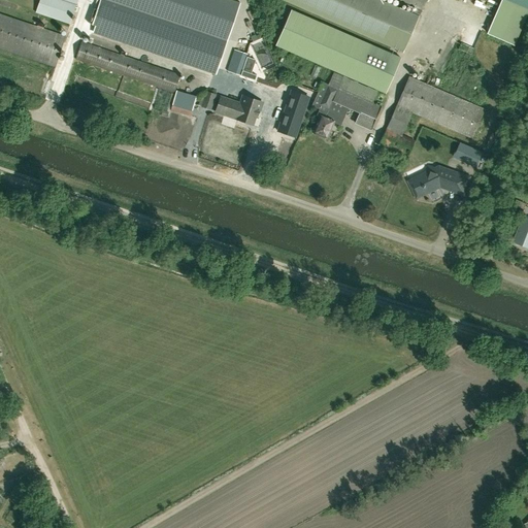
[(38,0),(35,12),(70,24),(77,0),(38,0)]
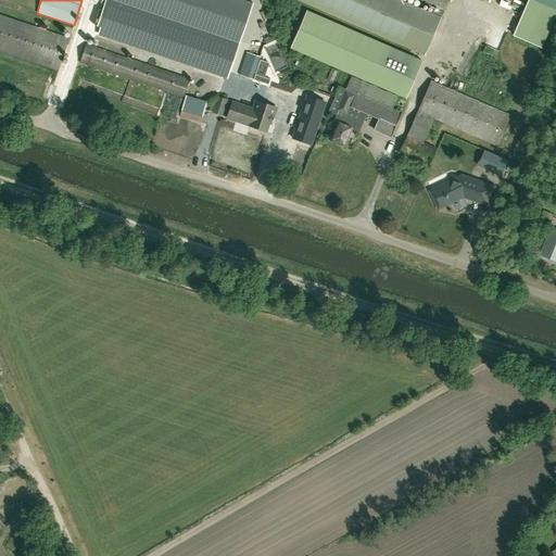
[(111,0),(239,43),(252,3),(242,0),(111,0)]
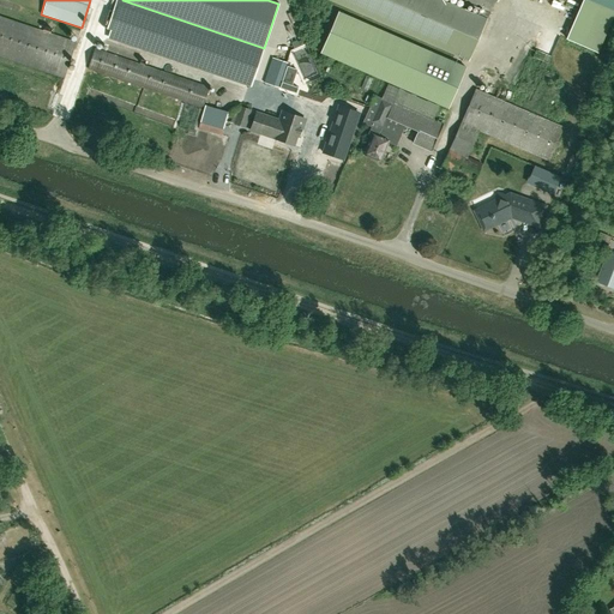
[(483,24),(493,0),(458,0),(477,8),(475,13),(444,0),(331,0),(468,60),(483,24)]
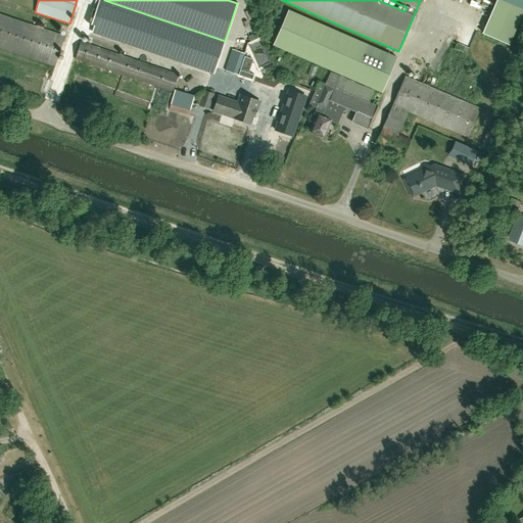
[(95,8),(92,16),(124,29),(127,20),(95,8)]
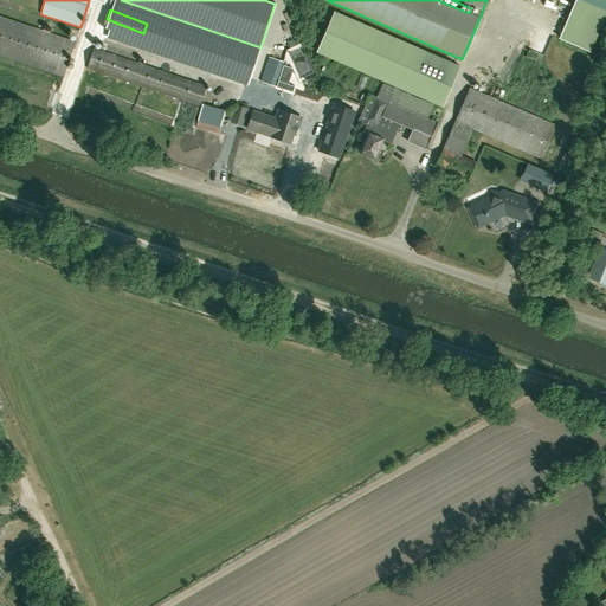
[(440,107),(458,65),(333,11),(315,51),(440,107)]
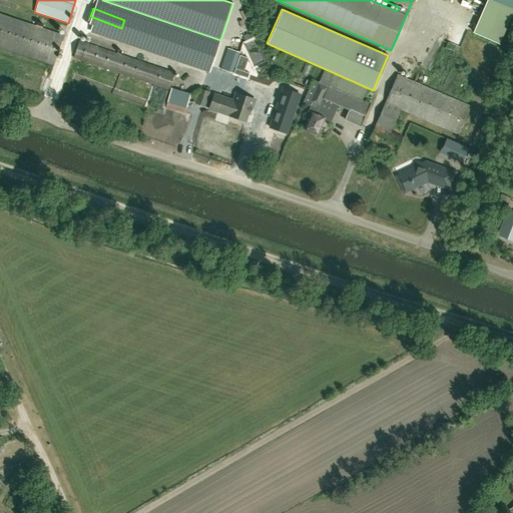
[(124,19),(125,14),(117,11),(115,16),(124,19)]
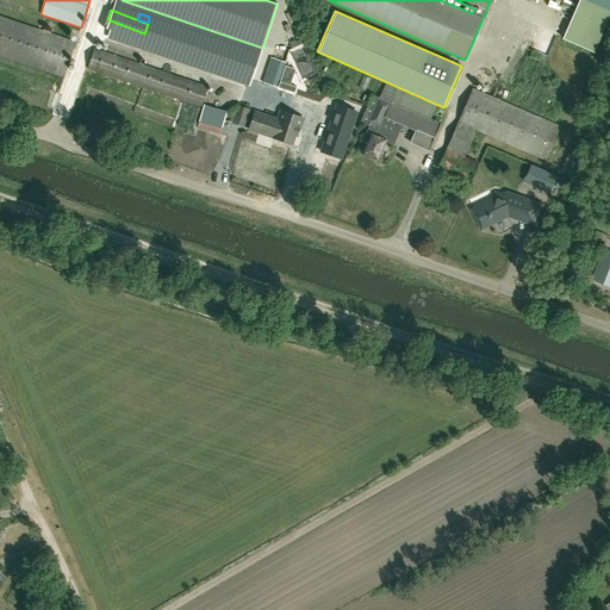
[(0,55),(63,76),(75,43),(0,16),(0,55)]
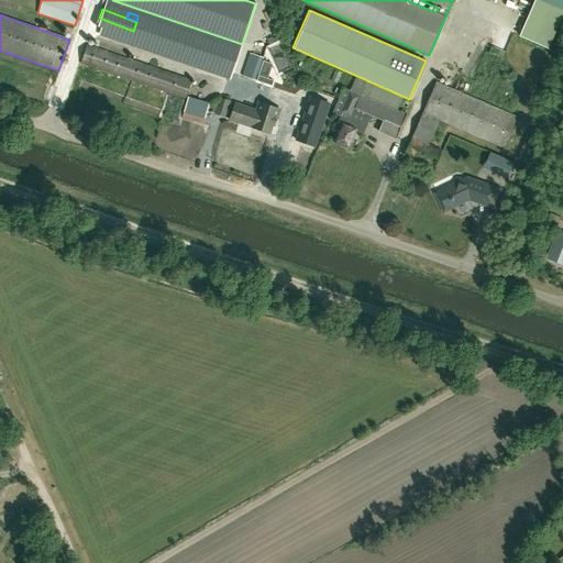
[(285,41),(272,45),(280,74),(294,69),(285,41)]
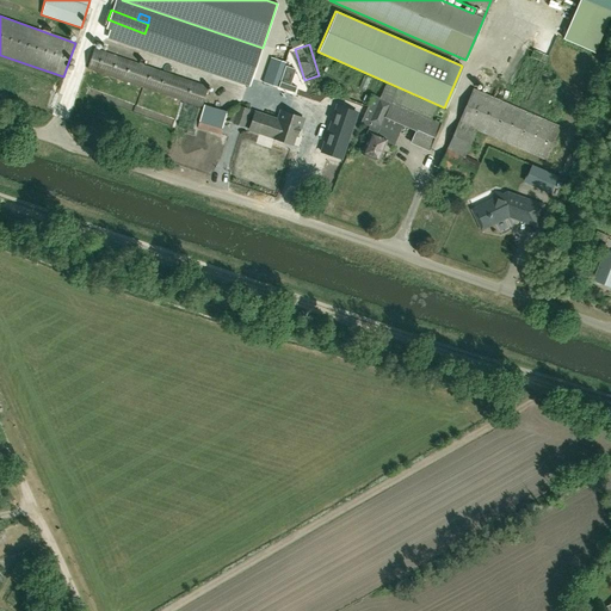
[(202,106),(208,87),(94,49),(87,68),(202,106)]
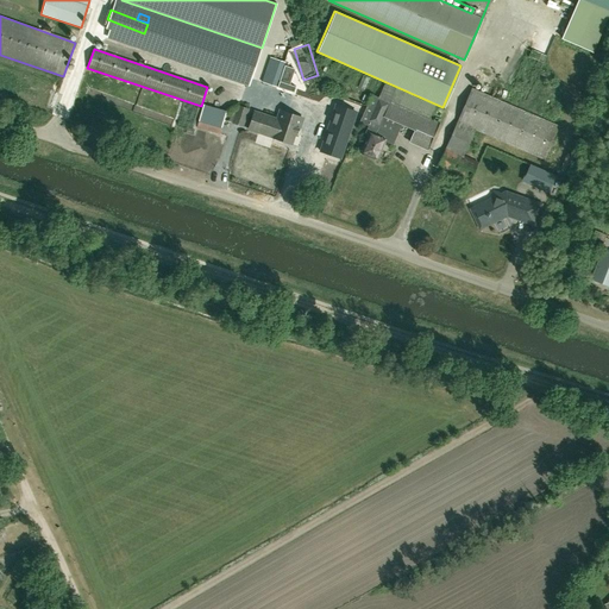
[(546,56),(532,50),(528,57),(544,63),(546,56)]
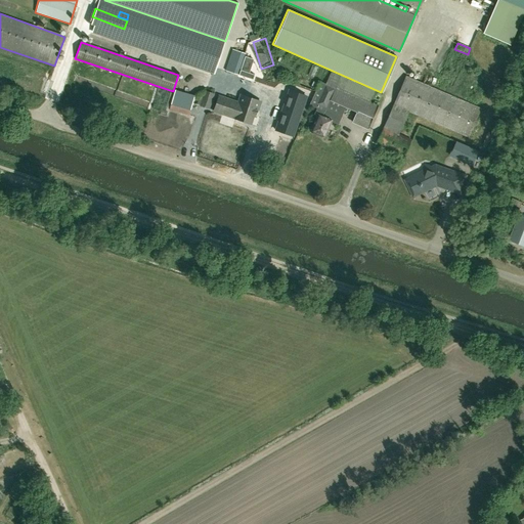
[(238,75),(246,54),(232,49),(224,71),(238,75)]
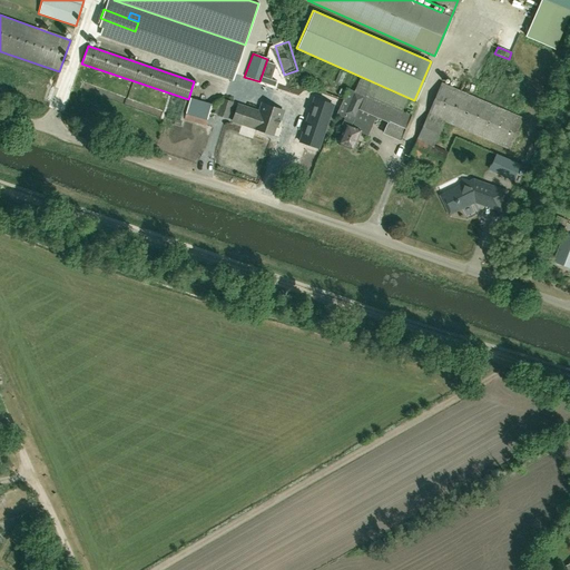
[(453,79),(460,82),(464,75),(458,71),(453,79)]
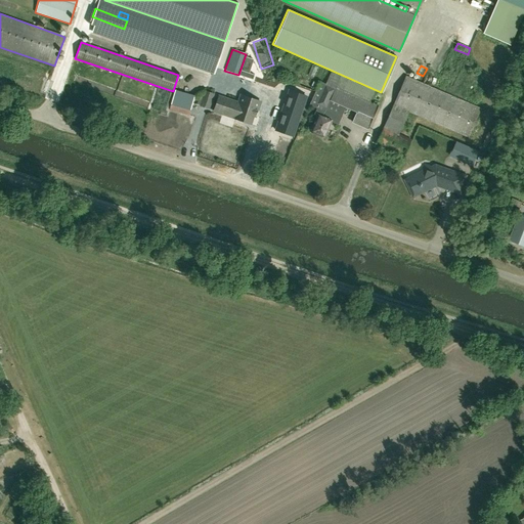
[(255,75),(249,73),(239,70),(238,75),(253,80),(255,75)]
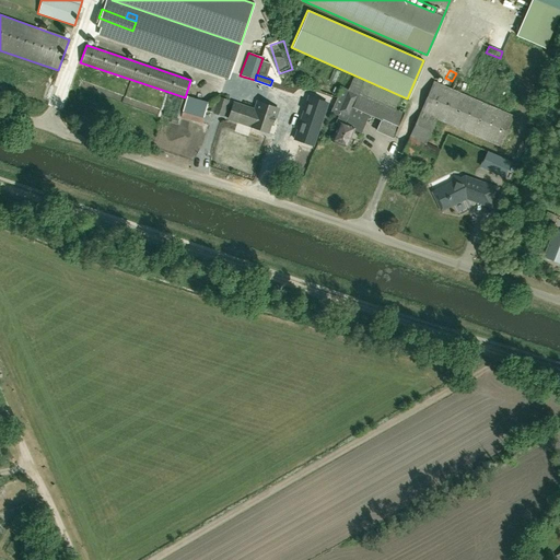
[(403,154),(432,167),(440,150),(426,143),(435,118),(500,147),(513,115),(434,81),(403,154)]
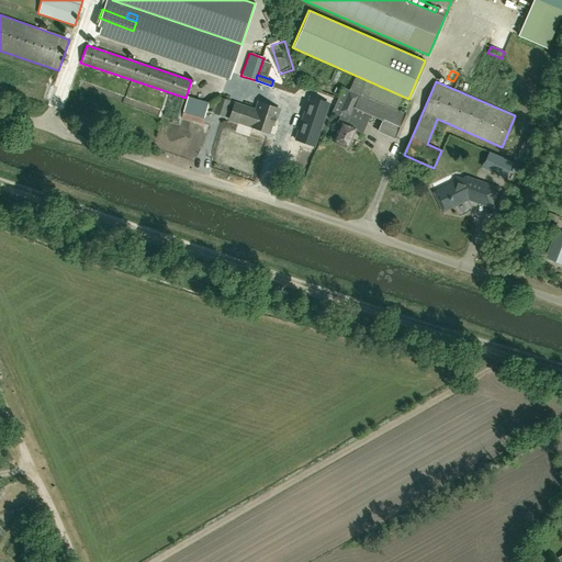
[(332,113),(340,116),(338,122),(340,123),(336,133),(337,134),(335,141),(347,146),(350,139),(351,139),(356,130),(361,133),(366,123),(349,116),(353,107),(359,96),(348,90),(343,88),(332,113)]
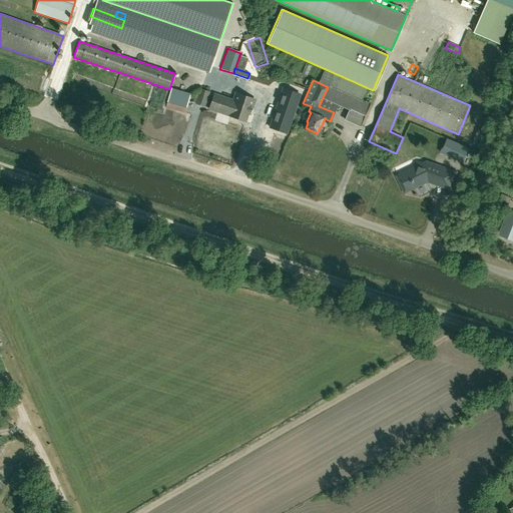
[(328,85),(328,87),(323,97),(350,109),(346,119),(361,125),(370,104),(328,85)]
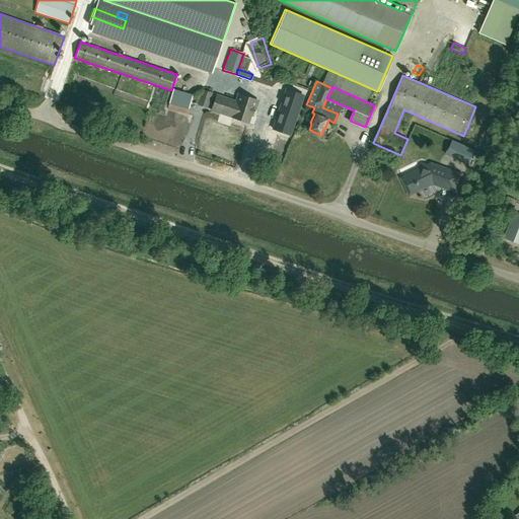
[(187,115),(193,95),(172,89),(171,92),(167,91),(163,105),(167,106),(167,108),(187,115)]
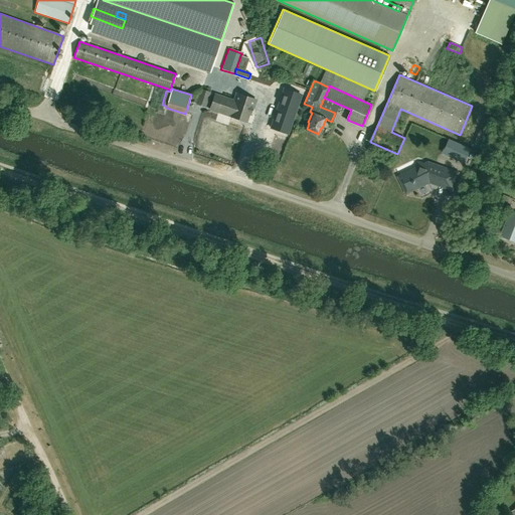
[(205,108),(210,93),(200,90),(196,105),(205,108)]
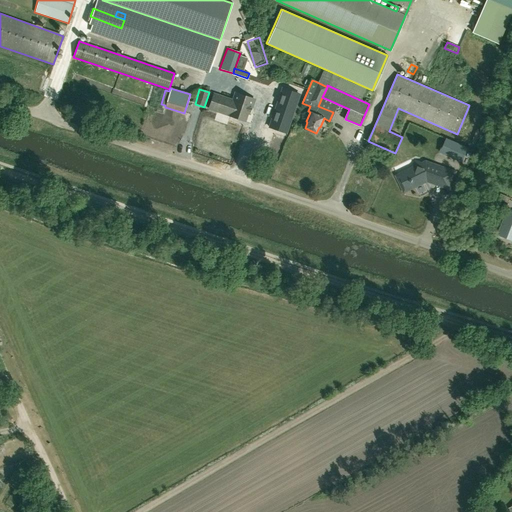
[(283,89),(278,102),(269,127),(286,133),(294,110),(299,94),(283,89)]
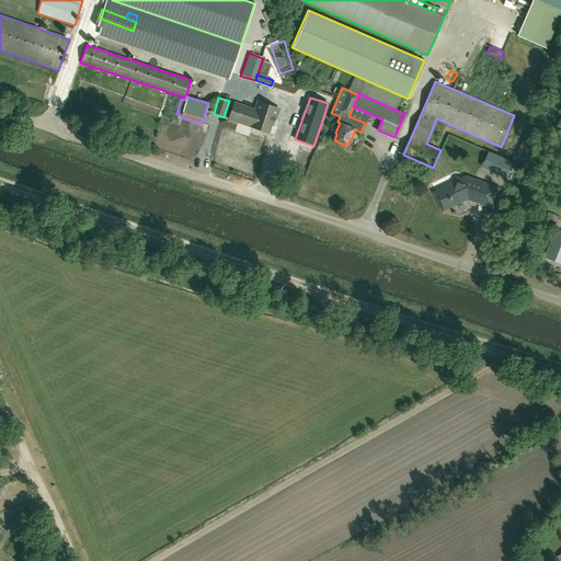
[(233,103),(229,118),(251,126),(251,127),(267,133),(271,123),(274,124),(278,110),(258,102),(254,110),(233,103)]
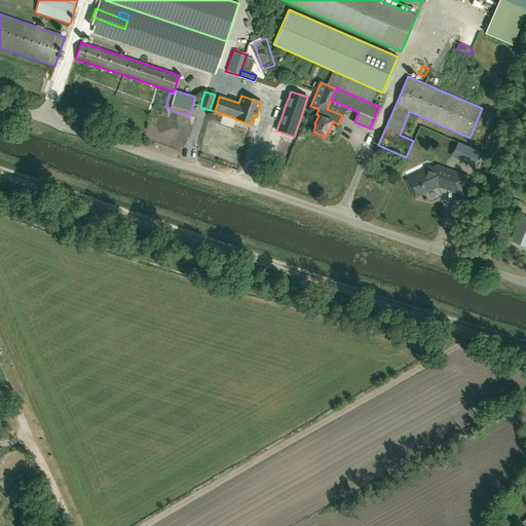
[(482,152),(458,142),(452,156),(476,166),(482,152)]
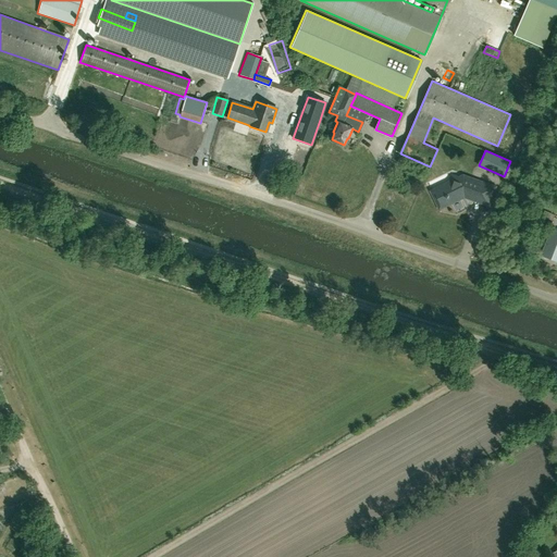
[(489,205),(494,188),(478,182),(478,184),(463,180),(462,180),(453,176),(449,186),(433,194),(440,208),(465,196),(489,205)]
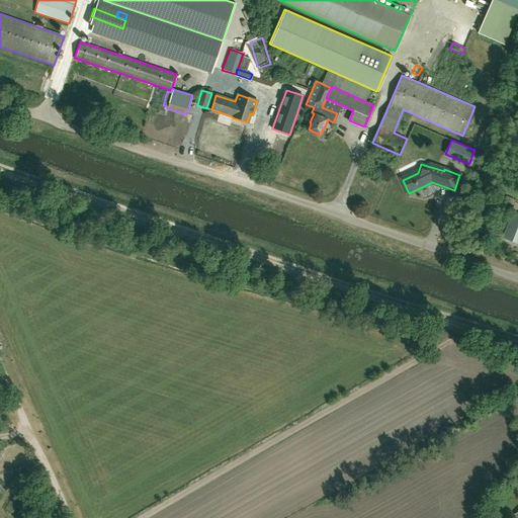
[(510,237),(509,239),(517,242),(517,213),(514,212),(505,235),(506,236),(510,237)]
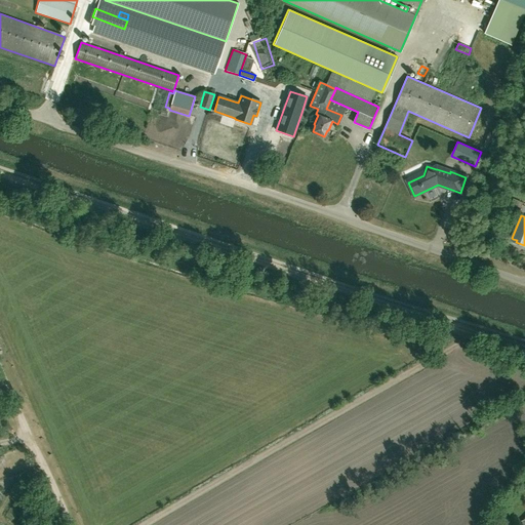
[(15,476),(19,485),(31,480),(27,471),(15,476)]
